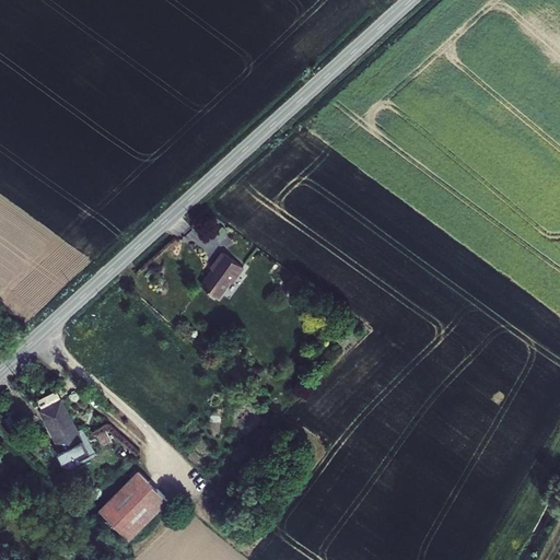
[(243,267),(223,253),(217,260),(219,261),(201,286),(218,298),(230,281),(232,283),(243,267)]
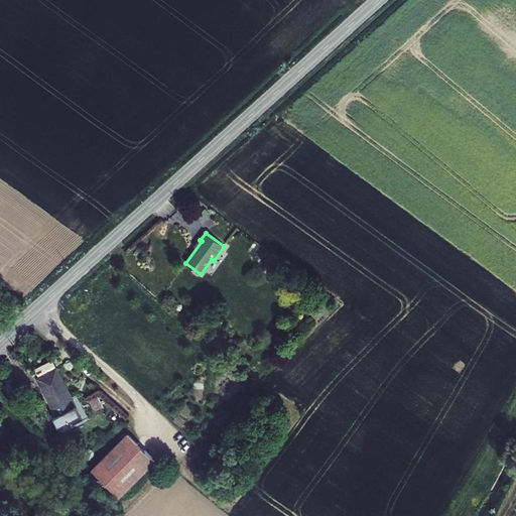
[(56,368),(36,378),(56,416),(53,417),(57,426),(69,421),(71,425),(83,419),(72,397),(56,368)]
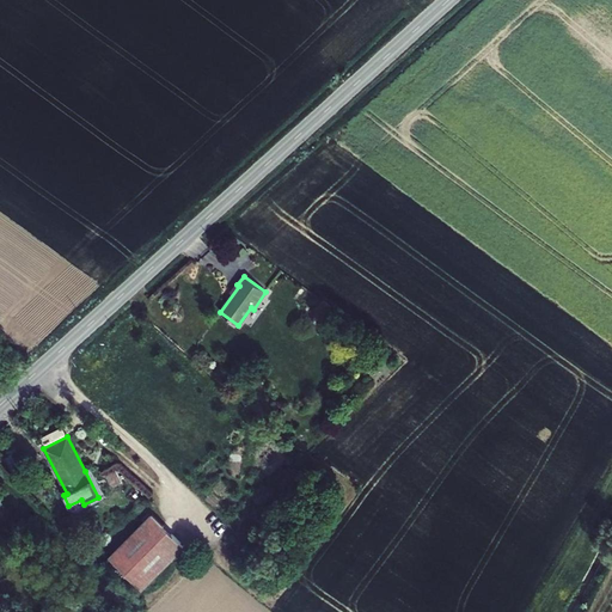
[(91,467),(85,471),(98,497),(104,494),(91,467)]
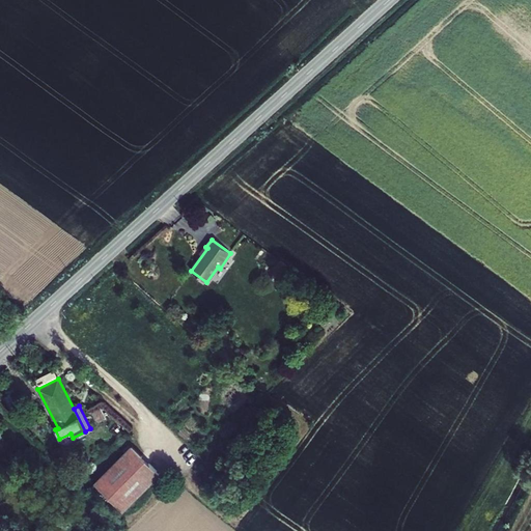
[(91,411),(96,420),(105,416),(100,407),(91,411)]
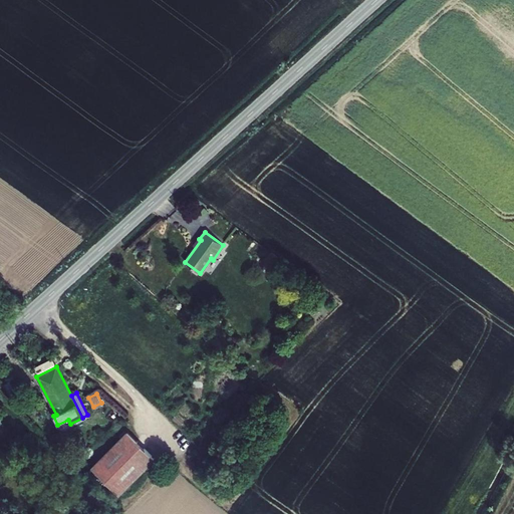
[(155,459),(127,432),(91,468),(118,494),(155,459)]
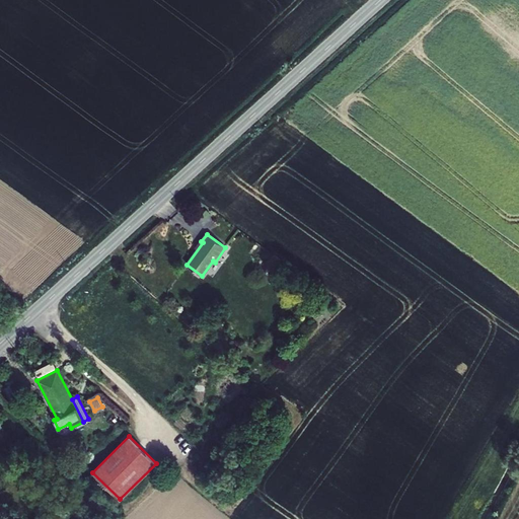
All buildings are outlined.
